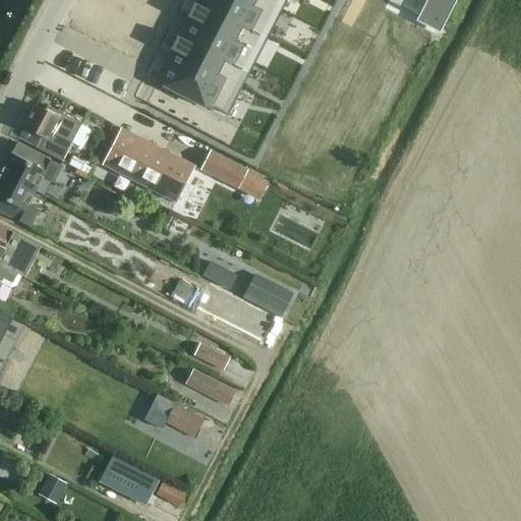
[(198,0),(157,81),(211,110),(225,117),(285,0),(198,0)]
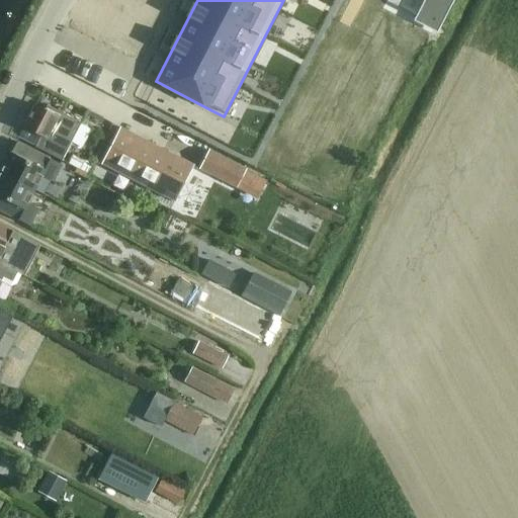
[(431,0),(432,0),(422,19),(439,29),(454,0),(431,0)]
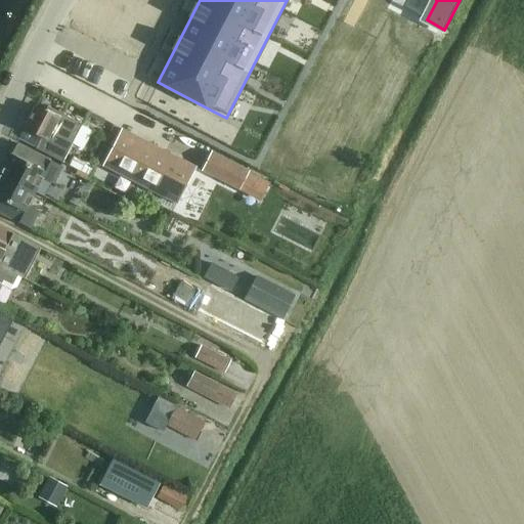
[(271,121),(282,97),(258,85),(246,108),(271,121)]
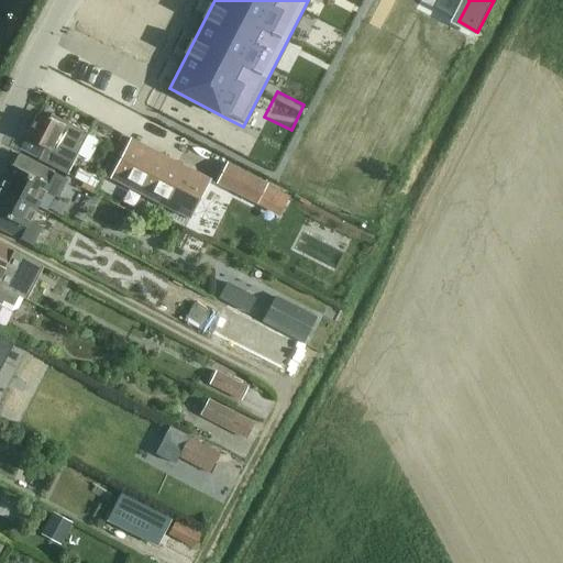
[(48,120),(37,114),(25,139),(44,148),(37,161),(66,175),(88,134),(51,114),(48,120)]
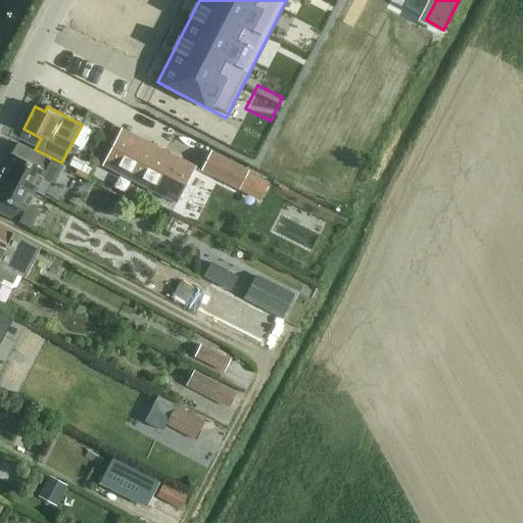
[(176,203),(194,168),(122,130),(103,167),(176,203)]
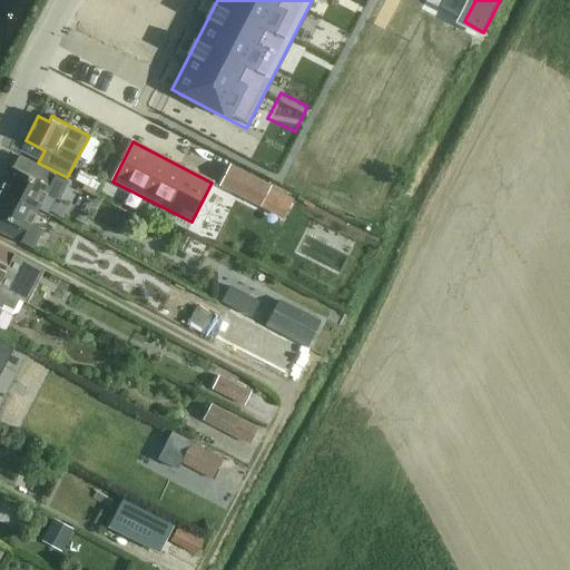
[(0,189),(38,209),(46,195),(58,200),(67,183),(23,159),(17,172),(11,168),(0,189)]
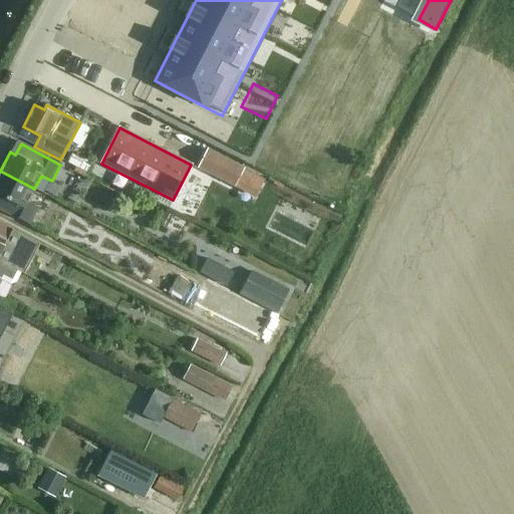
[(243,169),(207,150),(198,168),(234,187),(243,169)]
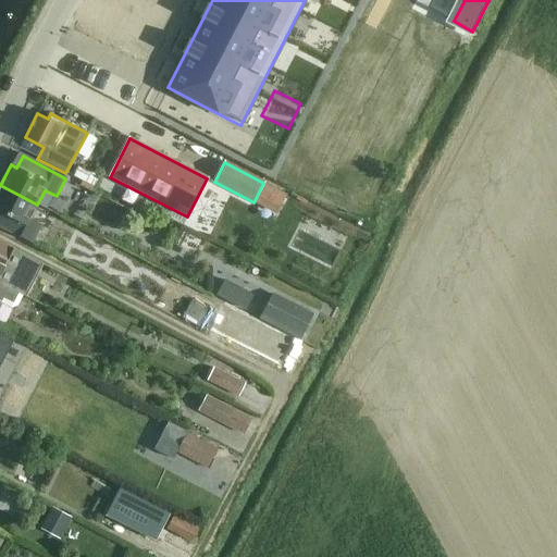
[(76,168),(72,176),(93,187),(97,178),(76,168)]
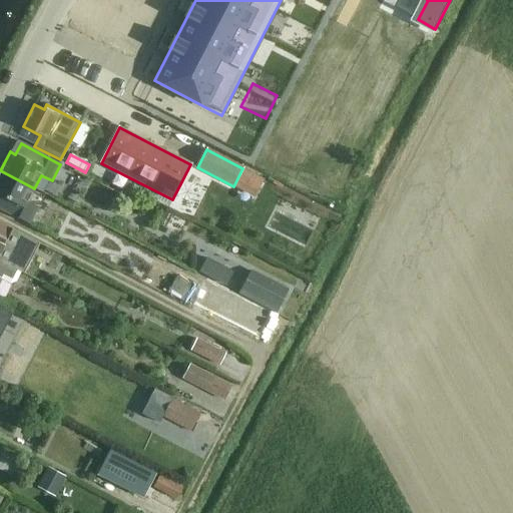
[(27,202),(34,188),(0,170),(0,208),(29,224),(38,207),(27,202)]
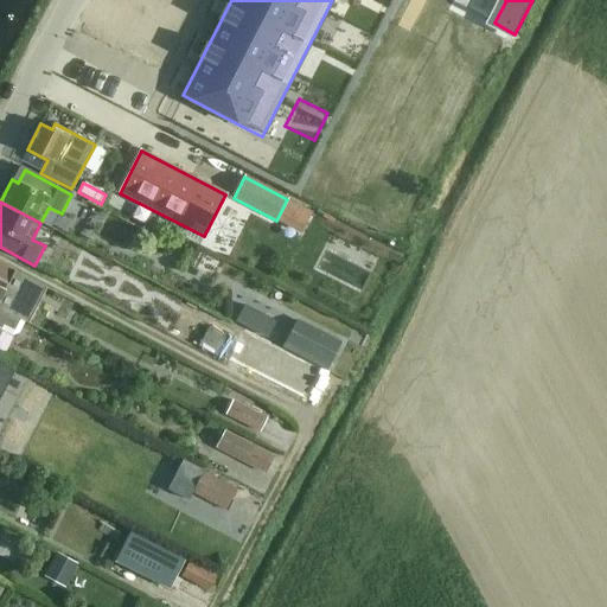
[(0,308),(29,324),(48,288),(0,263),(0,308)]
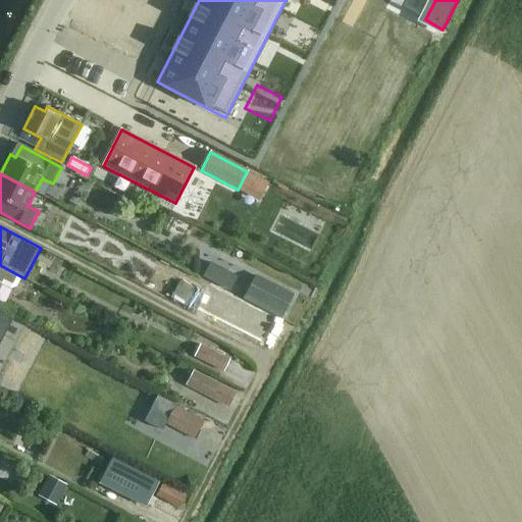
[(24,278),(0,265),(0,284),(1,283),(10,289),(16,286),(21,277),(24,278)]
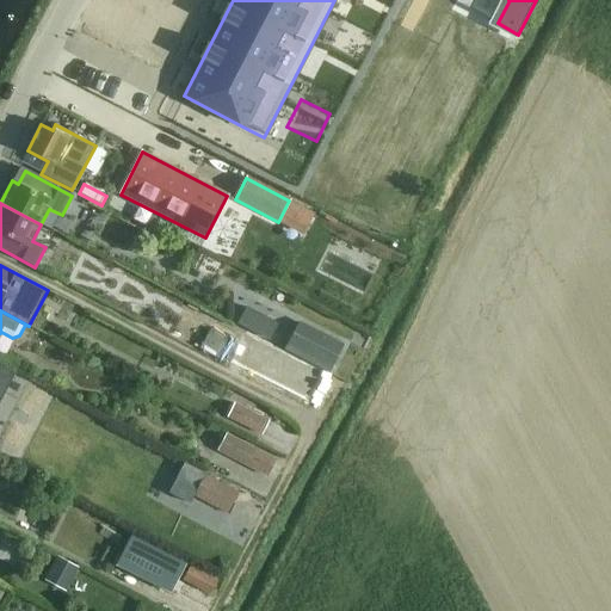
[(296,321),(281,350),(314,368),(329,339),(296,321)]
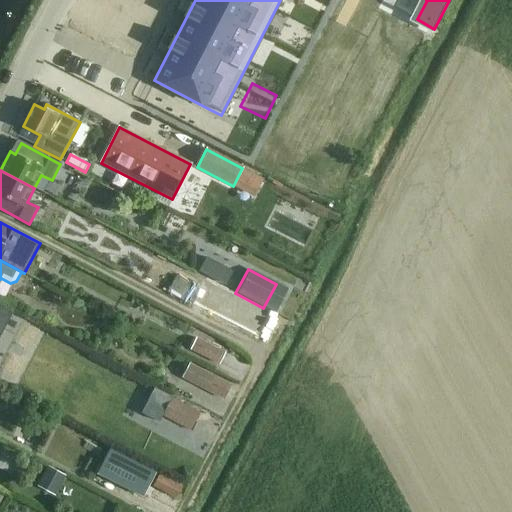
[(0,332),(1,333),(11,313),(0,306),(0,332)]
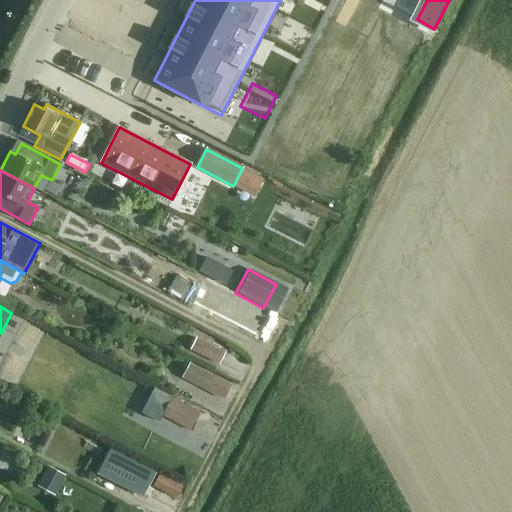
[(224,353),(202,341),(196,353),(218,364),(224,353)]
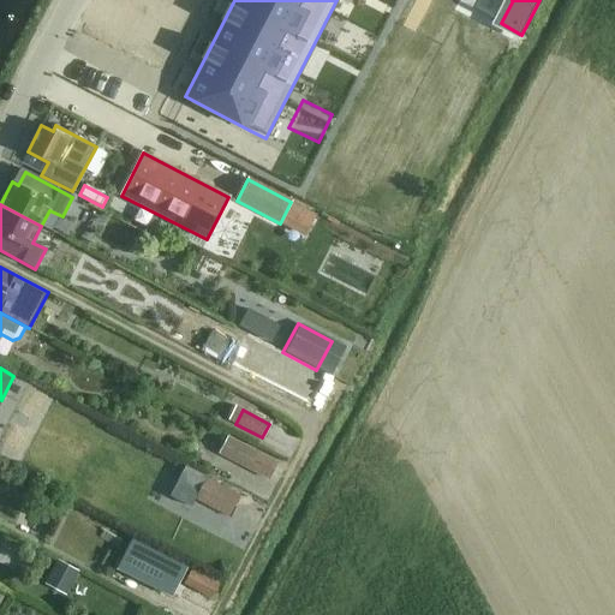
[(267,479),(275,463),(227,437),(219,454),(267,479)]
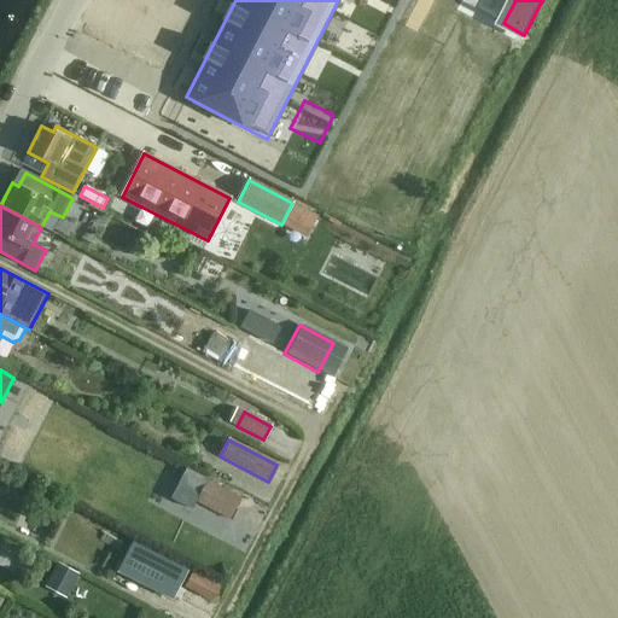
[(185,468),(170,499),(192,509),(196,502),(231,520),(242,499),(207,481),(185,468)]
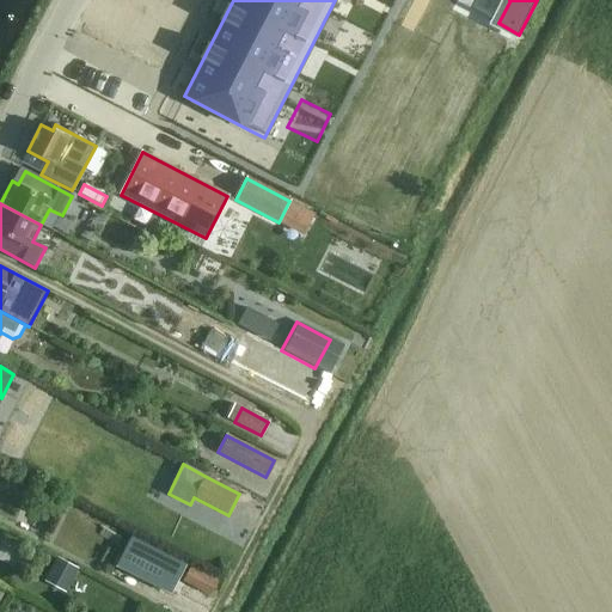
[(53,496),(48,506),(62,513),(67,503),(53,496)]
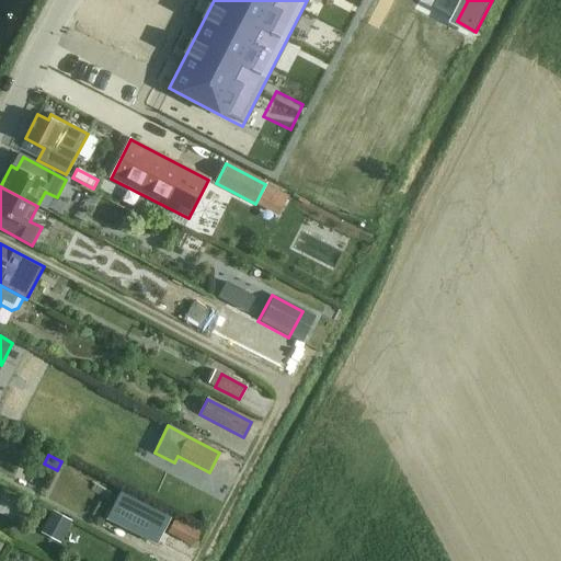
[(119,492),(107,514),(159,541),(171,518),(119,492)]
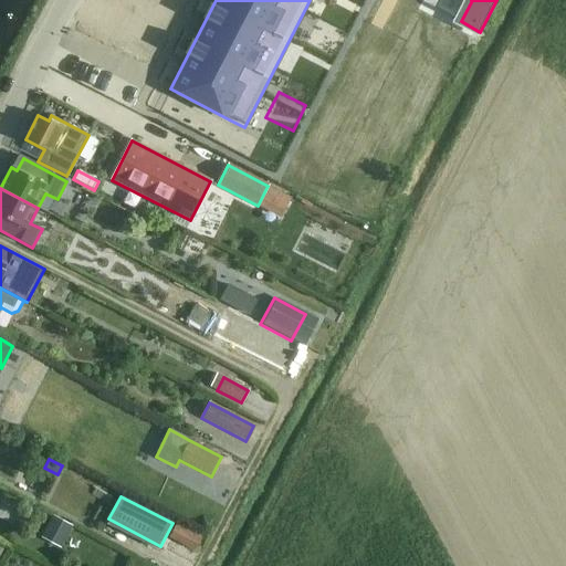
[(46,527),(44,533),(63,543),(66,537),(72,526),(52,516),(46,527)]
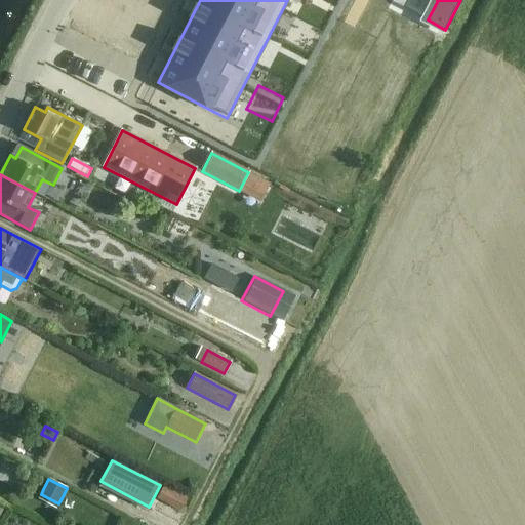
[(164,487),(158,499),(179,511),(186,498),(164,487)]
